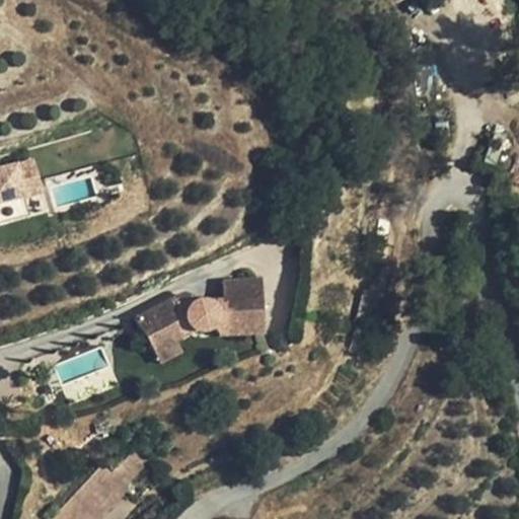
[(35,160),(0,166),(0,222),(46,213),(35,160)]
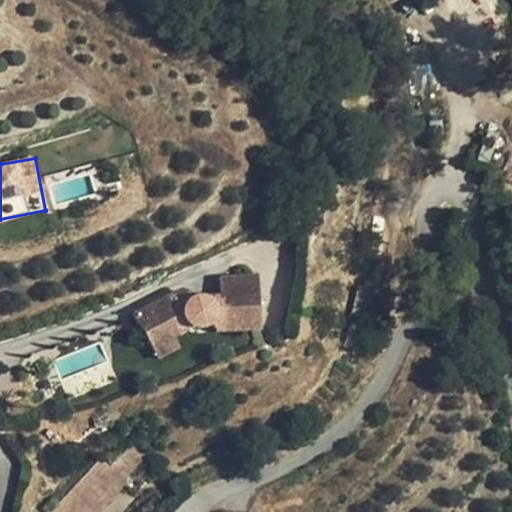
[(257,276),(219,278),(220,297),(194,298),(191,291),(187,288),(182,289),(134,314),(149,343),(169,333),(171,337),(192,325),(197,328),(202,329),(207,328),(209,326),(216,333),(258,332),(257,276)]
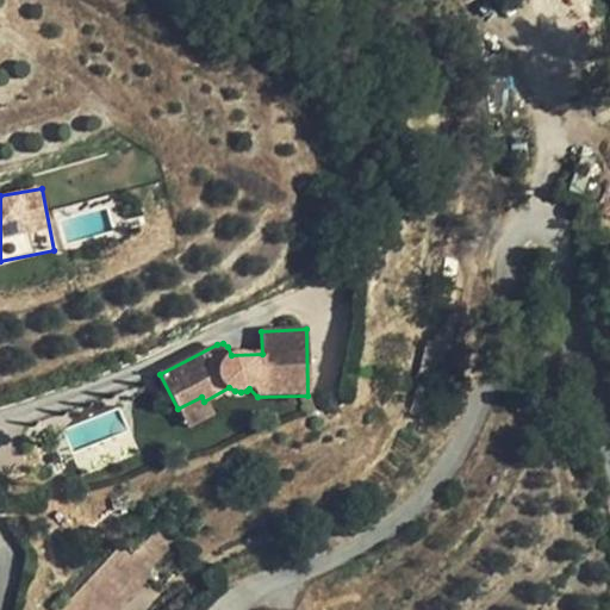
[(201,397),(178,409),(185,422),(209,410),(204,402),(201,397)]
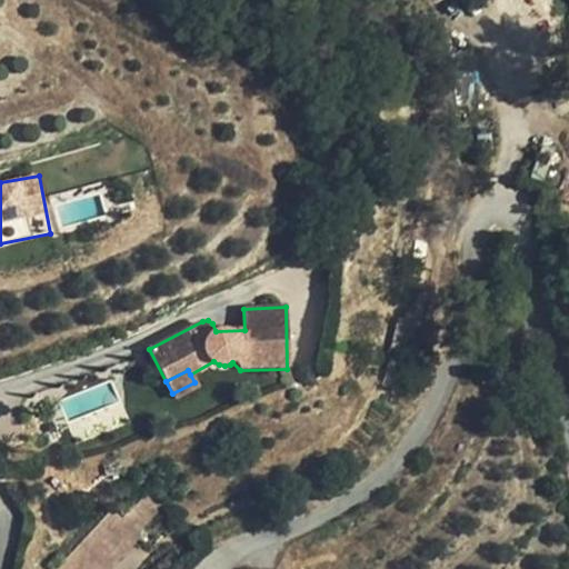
[(112,513),(52,568),(106,568),(137,540),(112,513)]
